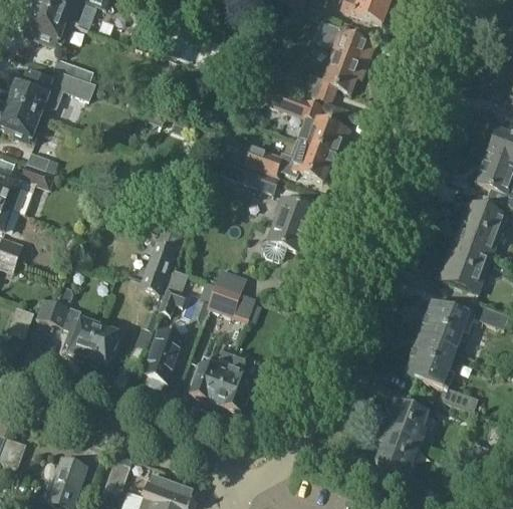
[(37,0),(34,10),(88,30),(97,5),(106,9),(109,0),(37,0)]
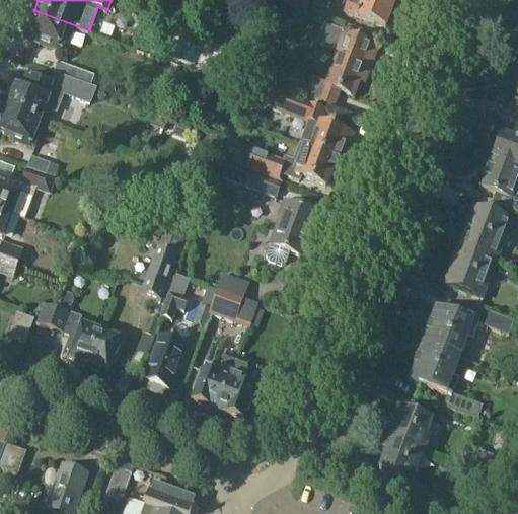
[(284,0),(306,8),(308,0),(284,0)]
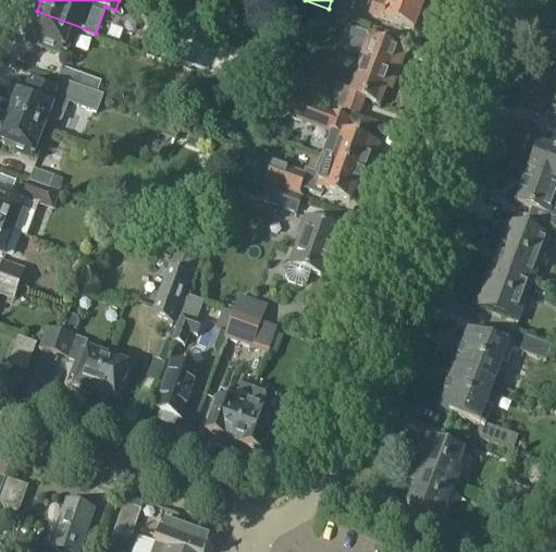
[(388,0),(373,0),(370,10),(412,26),(422,0),(388,0)]
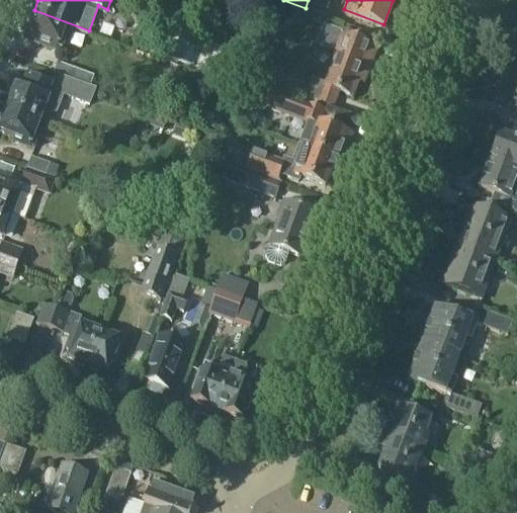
[(25,33),(38,38),(38,39),(62,49),(66,37),(61,35),(66,22),(89,30),(34,10),(25,33)]
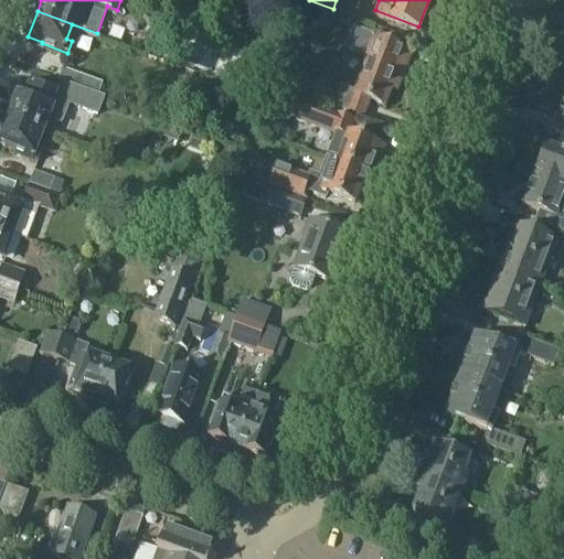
[(340,83),(332,104),(363,116),(371,95),(384,100),(393,75),(398,77),(410,47),(386,40),(389,35),(352,23),(344,45),(368,53),(354,88),(340,83)]
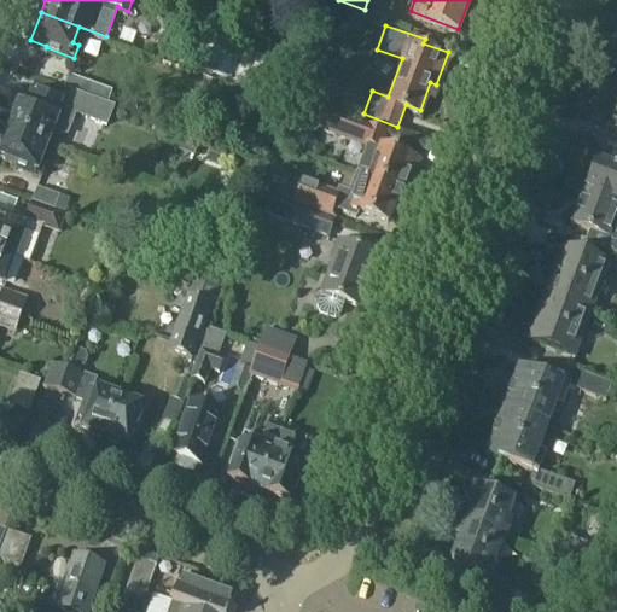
[(112,86),(69,70),(64,83),(108,99),(112,86)]
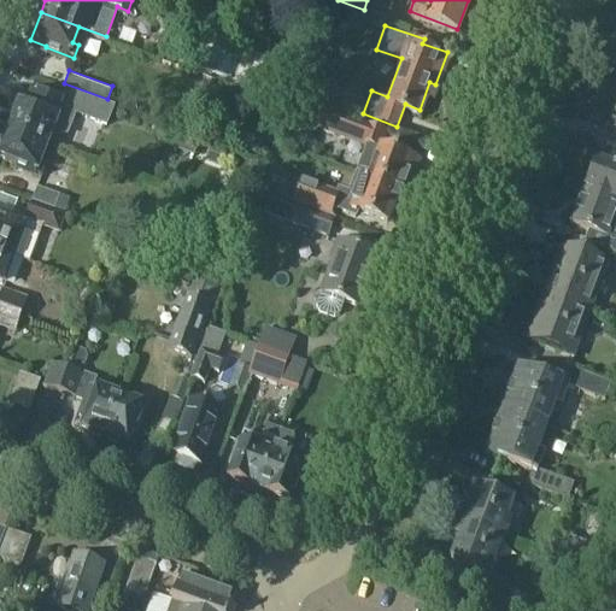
[(25,84),(19,99),(10,125),(48,140),(54,124),(68,129),(76,107),(107,119),(113,101),(107,99),(64,83),(66,84),(62,98),(25,84)]
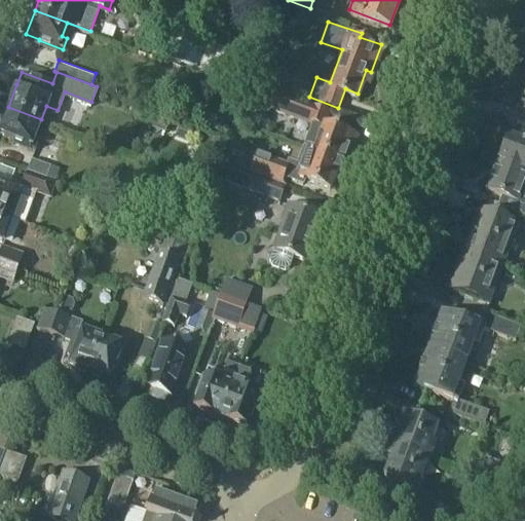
[(279,90),(272,109),(311,123),(323,127),(324,121),(326,122),(330,110),(279,90)]
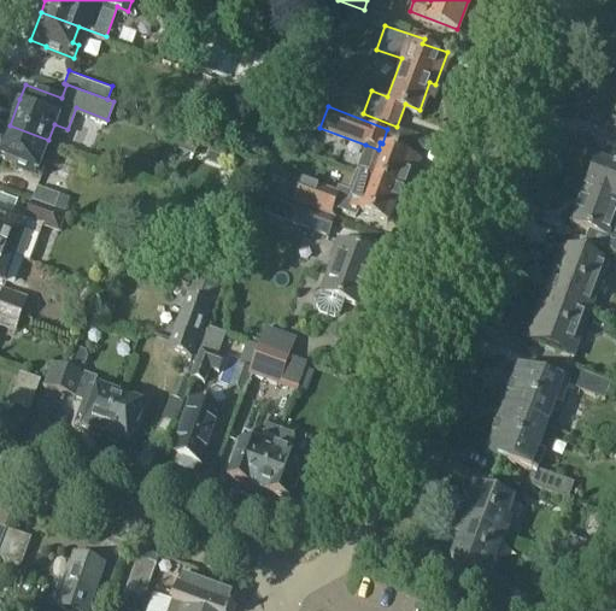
[(0,152),(27,163),(25,165),(41,171),(46,158),(41,157),(48,140),(10,125),(0,150),(0,152)]
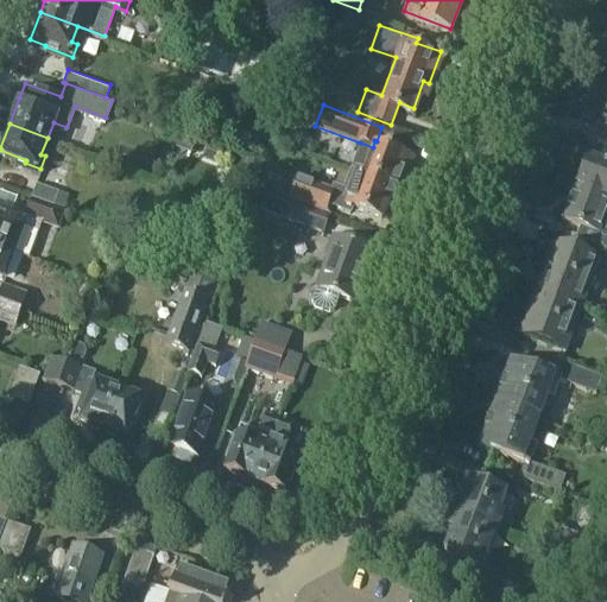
[(360,143),(351,165),(352,165),(364,170),(365,170),(400,184),(411,154),(377,141),(374,140),(373,147),(360,143)]
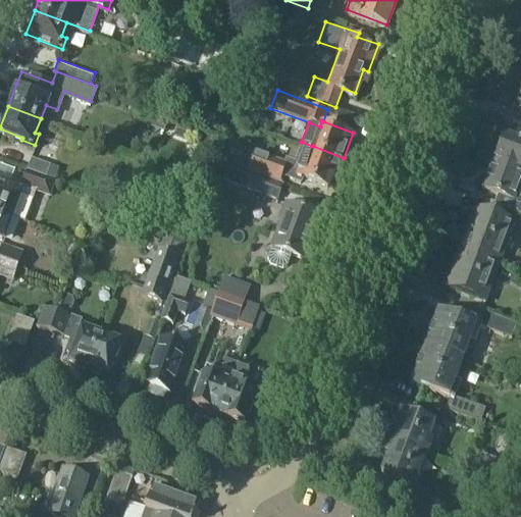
[(496,155),(495,155),(495,156),(520,165),(520,139),(505,134),(496,155)]
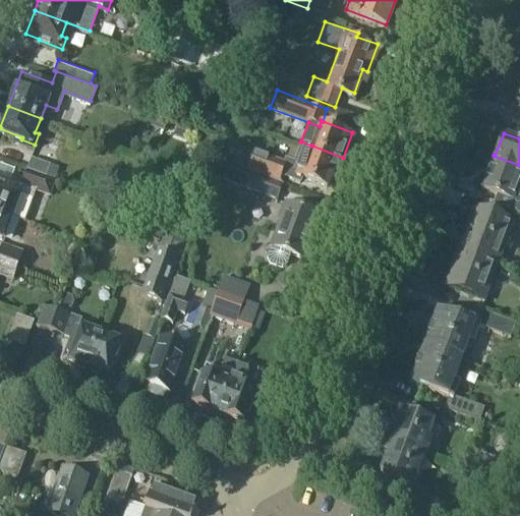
[(226,140),(220,157),(228,160),(245,166),(282,180),(282,179),(286,181),(289,174),(299,178),(300,173),(326,183),(334,160),(341,163),(343,158),(312,146),(311,146),(301,141),(295,160),(286,157),(284,161),(253,150),(252,151),(226,140)]
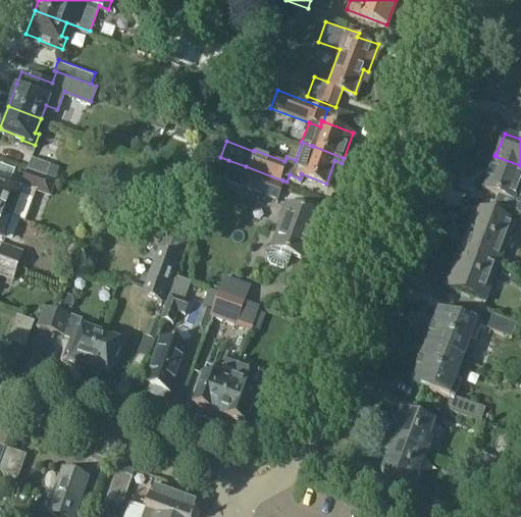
[(495,201),(490,200),(490,201),(520,212),(520,165),(495,156),(483,187),(498,193),(495,201)]
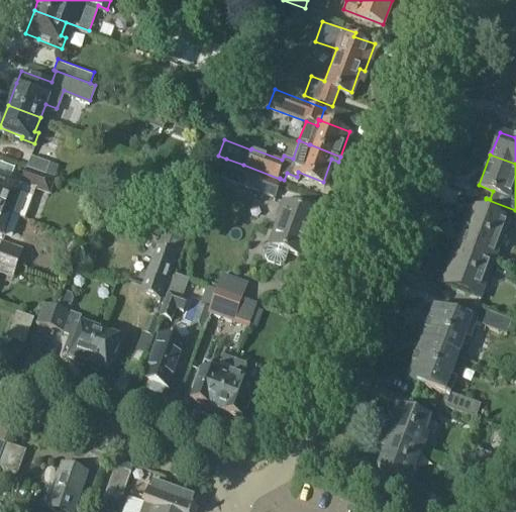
[(32,156),(29,165),(55,174),(58,166),(32,156)]
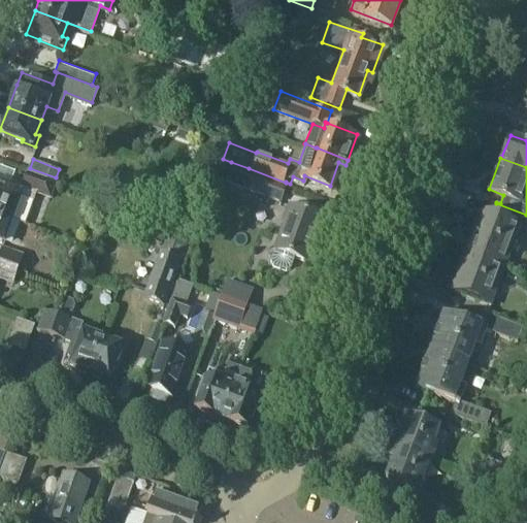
[(231,162),(226,177),(242,184),(280,198),(286,183),(249,168),(231,162)]
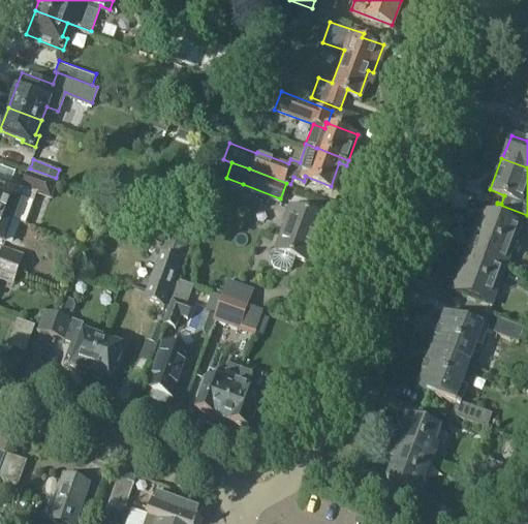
[(17,204),(12,215),(12,216),(26,221),(36,191),(51,196),(57,180),(55,179),(56,178),(30,168),(21,192),(7,187),(9,181),(0,176),(0,210),(8,214),(12,203),(17,204)]
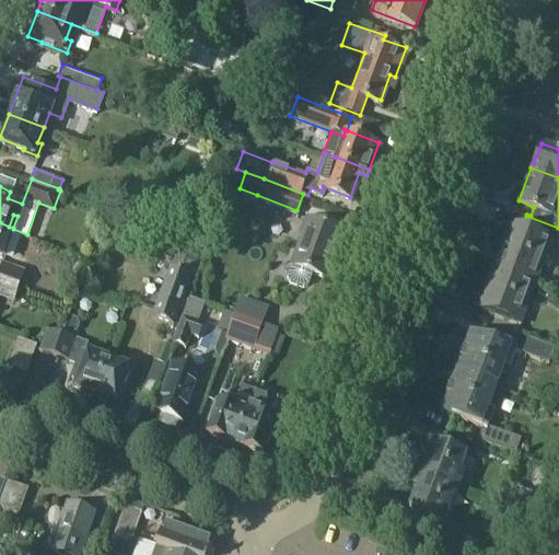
[(291,261),(287,274),(289,278),(303,282),(307,281),(312,268),(325,274),(335,247),(337,249),(344,229),(307,215),(290,261),(291,261)]
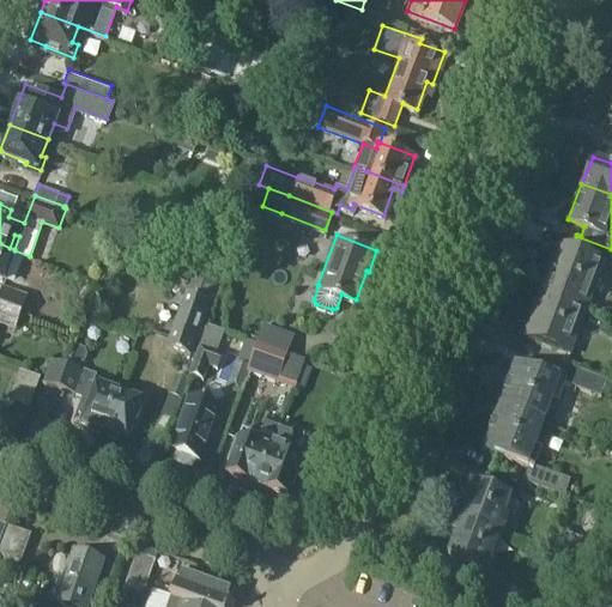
[(605,260),(557,242),(540,287),(588,305),(605,260)]
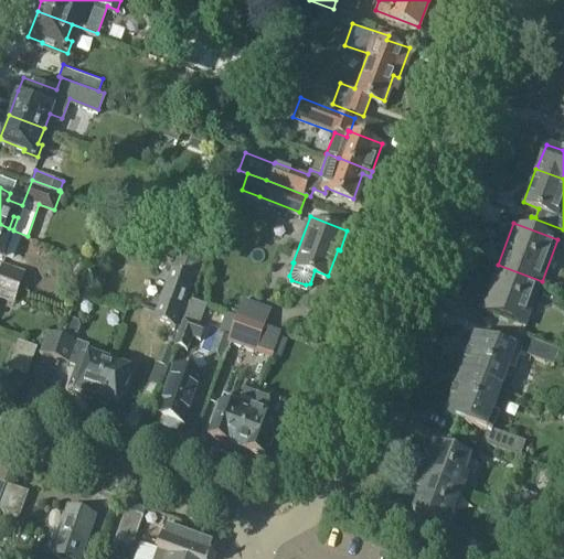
[(9,228),(0,224),(0,253),(4,255),(10,243),(4,240),(9,228)]
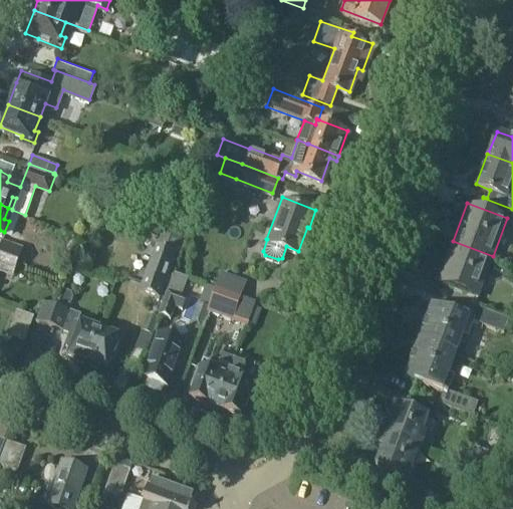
[(185,223),(166,217),(140,286),(159,293),(185,223)]
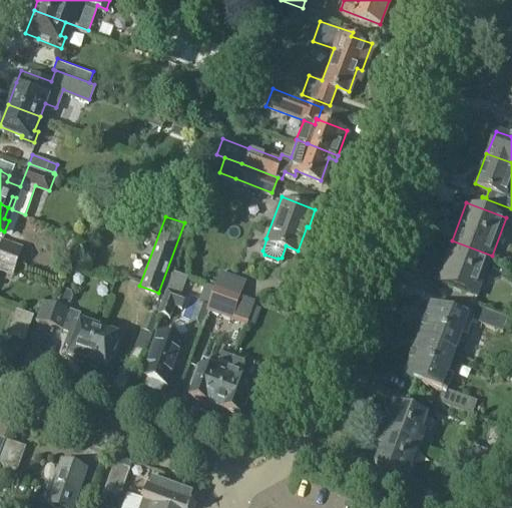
[(22,245),(1,237),(0,240),(0,250),(18,258),(22,245)]
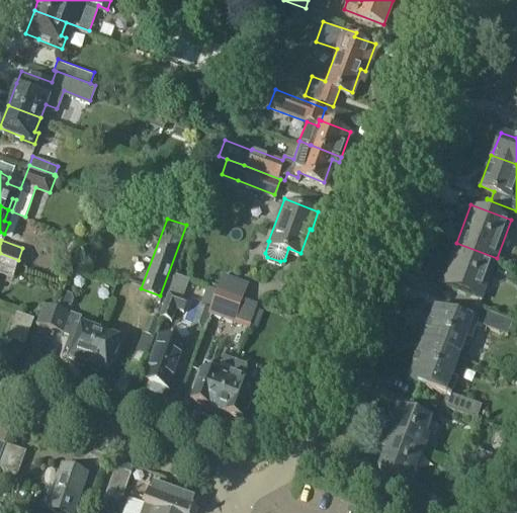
[(497,258),(456,243),(442,281),(483,296),(497,258)]
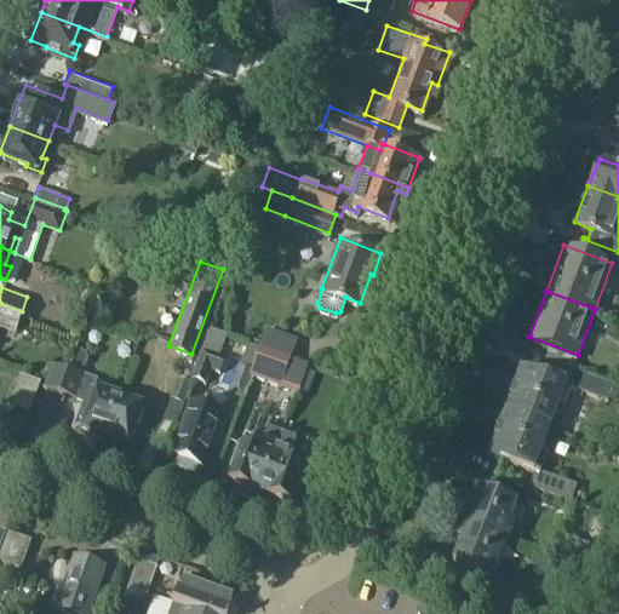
[(0,320),(16,327),(22,311),(0,303),(0,320)]
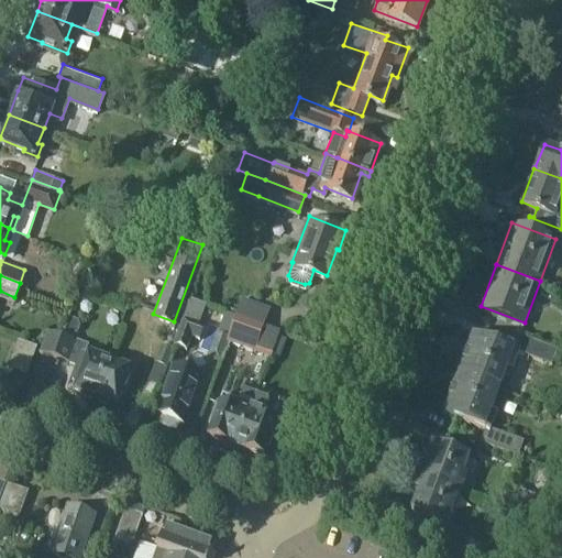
[(234,314),(228,332),(226,338),(228,338),(254,348),(255,346),(264,323),(270,305),(241,295),(234,314)]
